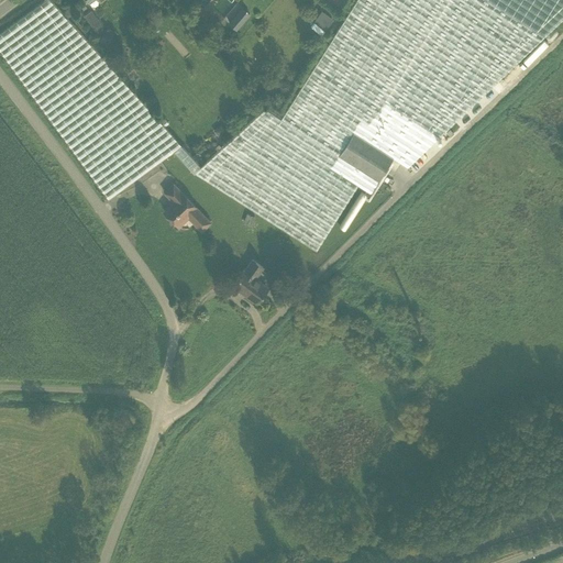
[(43,0),(0,32),(0,50),(108,198),(174,151),(194,173),(195,173),(200,167),(51,0),(43,0)]
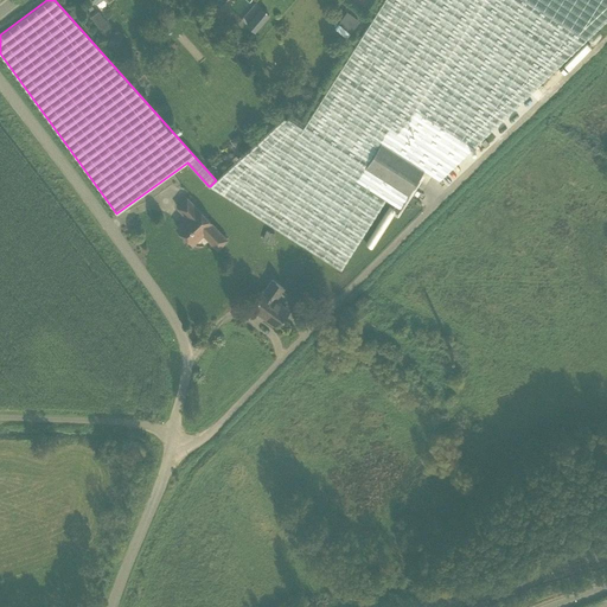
[(478,142),(536,88),(606,19),(606,0),(384,0),(302,128),(286,116),(216,180),(210,186),(340,269),(385,198),(400,208),(408,195),(365,167),(381,142),(423,170),(439,179),(478,142)]
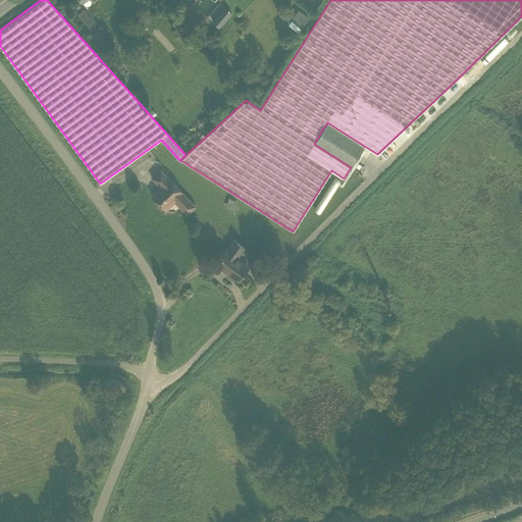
[(88,28),(95,21),(85,8),(77,13),(88,28)]
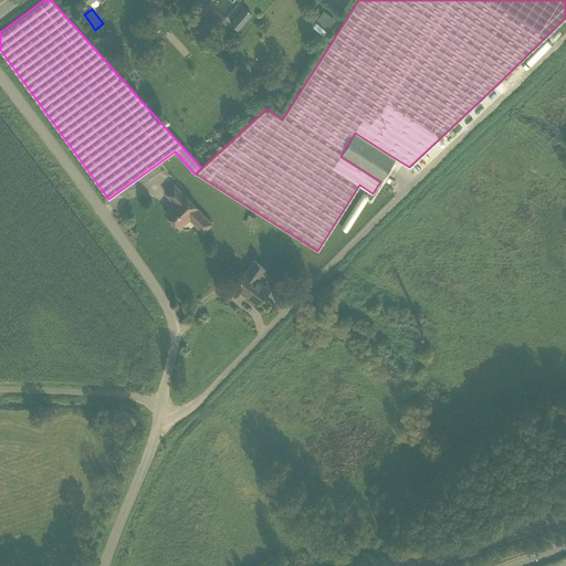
[(328,28),(335,18),(324,10),(316,20),(328,28)]
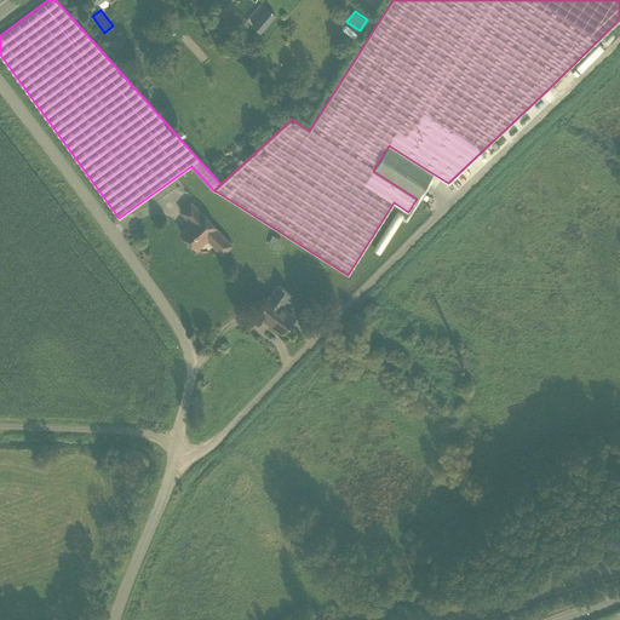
[(260,33),(265,28),(257,19),(252,26),(260,33)]
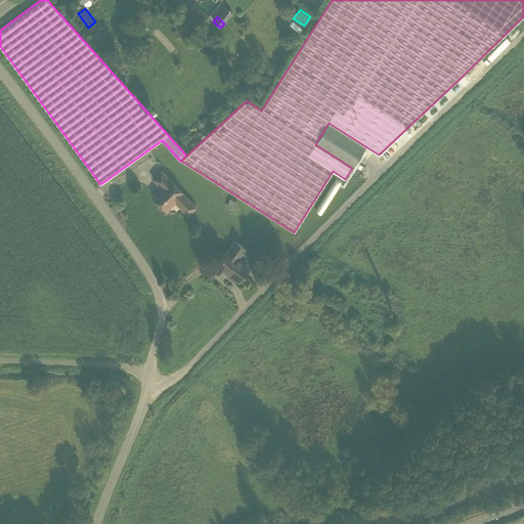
[(284,59),(300,34),(282,24),(266,49),(284,59)]
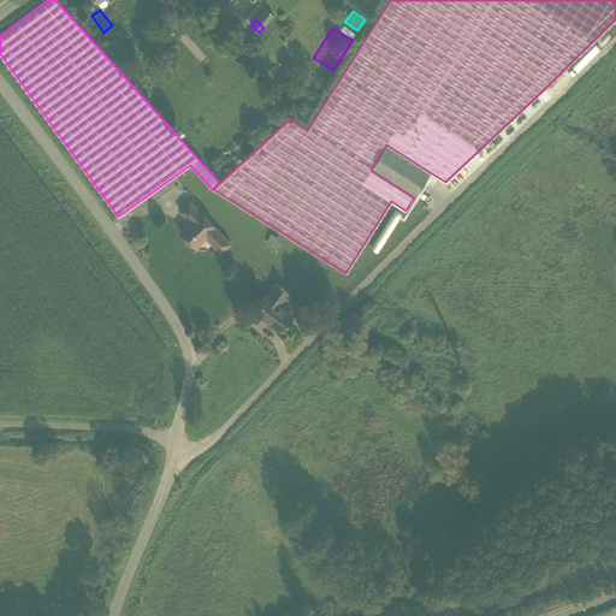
[(123,40),(112,37),(110,46),(119,48),(123,40)]
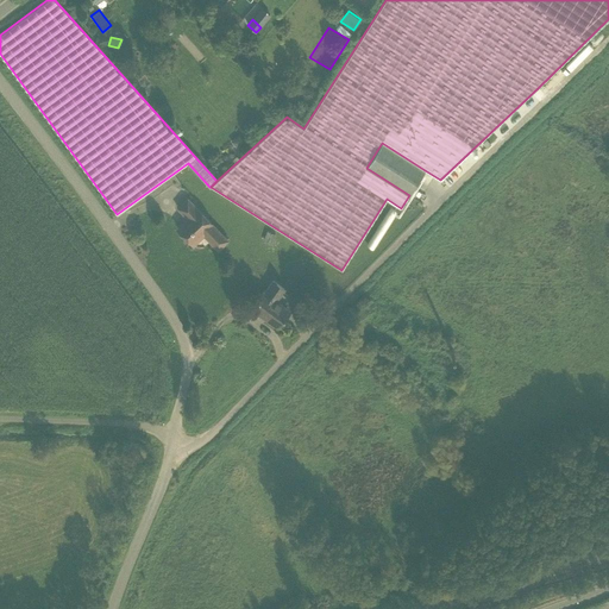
[(244,139),(239,133),(231,140),(236,146),(244,139)]
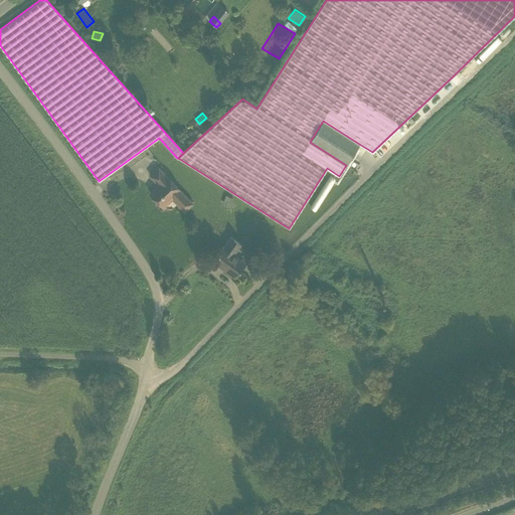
[(310,142),(346,165),(359,144),(323,121),(310,142)]
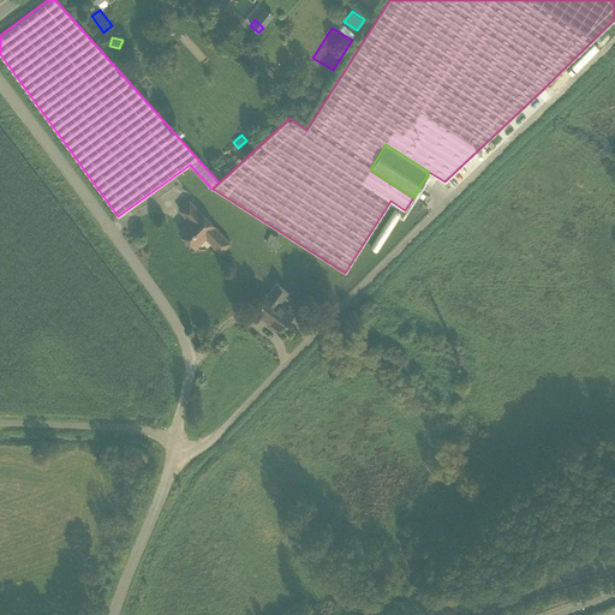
[(220,250),(228,242),(213,225),(199,212),(190,202),(180,209),(191,220),(179,231),(192,245),(204,233),(220,250)]
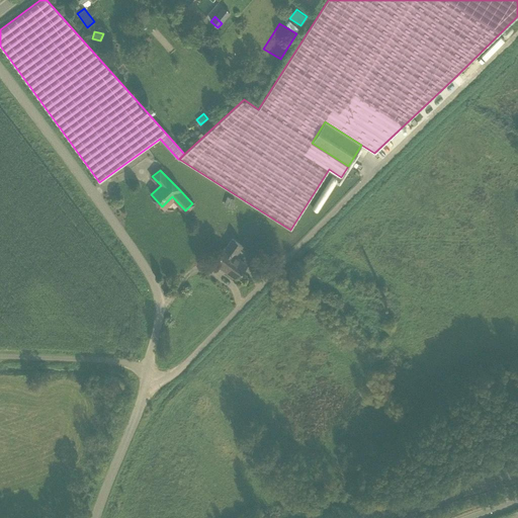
[(227,196),(224,205),(232,207),(235,198),(227,196)]
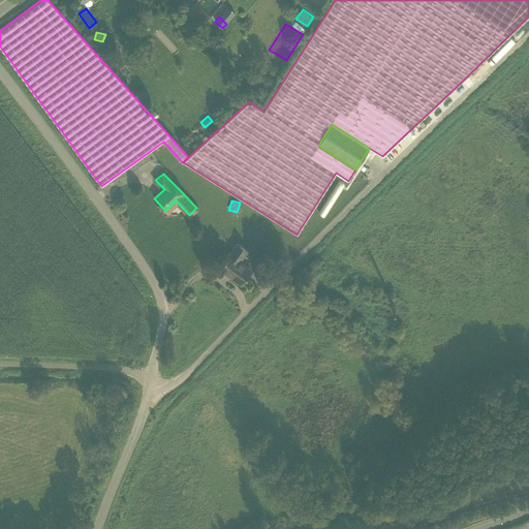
[(240,260),(247,250),(237,243),(229,253),(218,268),(241,283),(251,269),(240,260)]
